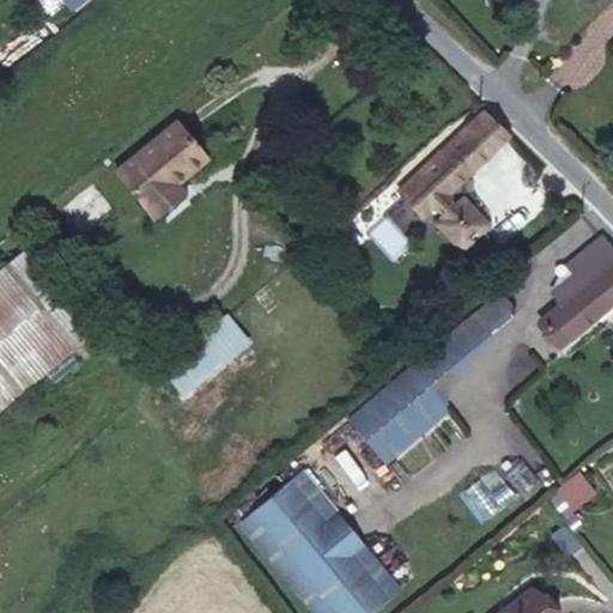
[(83,0),(64,0),(72,10),(83,0)]
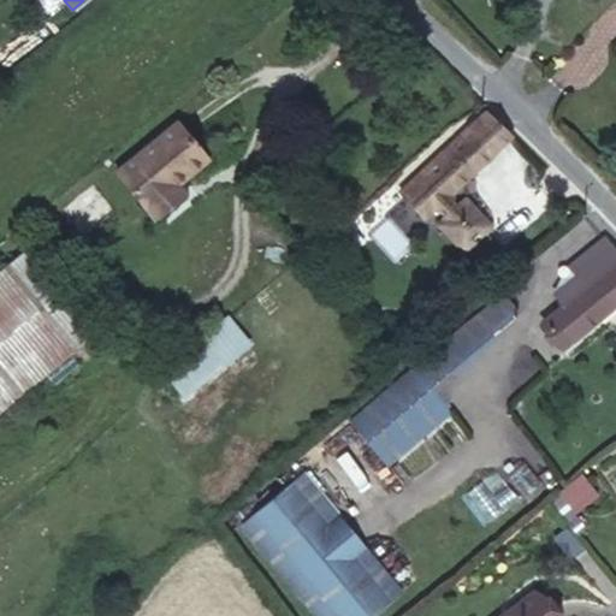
[(449,195),(511,134),(487,111),(400,193),(425,218),(436,208),(448,219),(443,224),(465,248),(487,225),(466,202),(461,206),(449,195)]
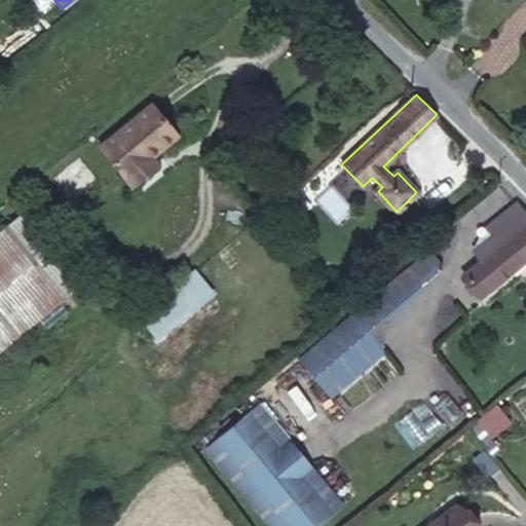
[(125,179),(151,157),(177,136),(150,104),(99,147),(125,179)]
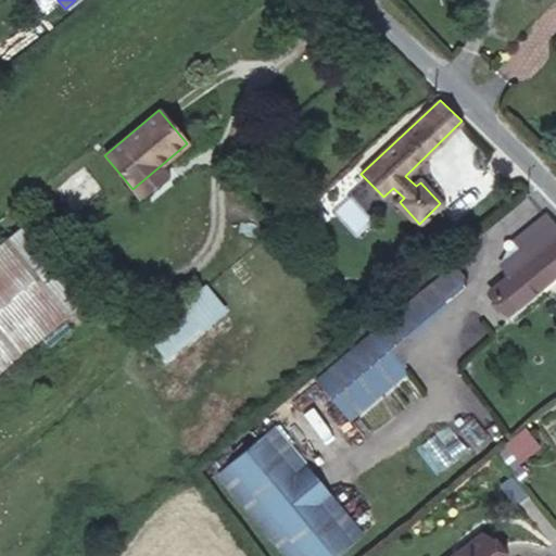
[(167,175),(160,166),(133,189),(140,197),(167,175)]
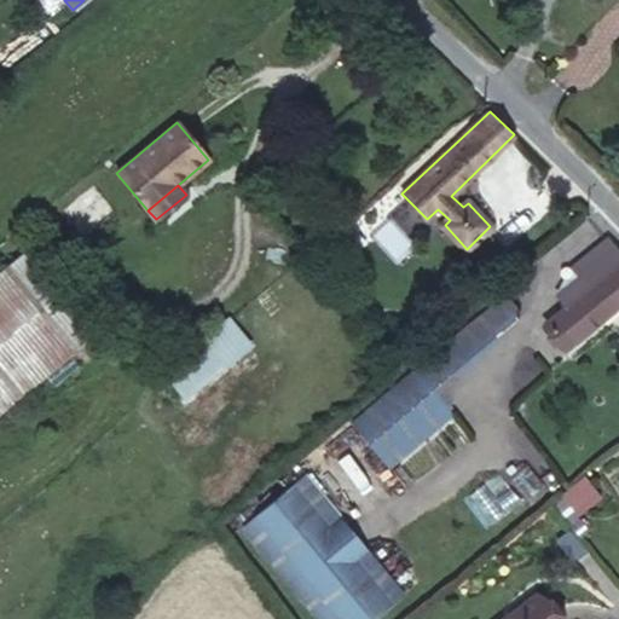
[(565,350),(618,305),(618,253),(608,239),(573,268),(579,277),(557,294),(567,306),(545,324),(565,350)]
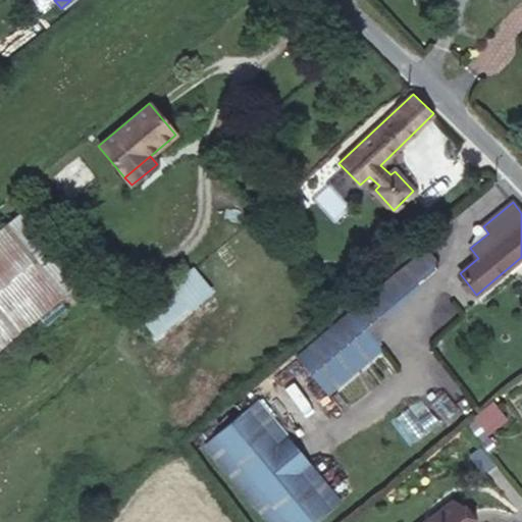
[(0,348),(81,282),(22,212),(0,229),(0,348)]
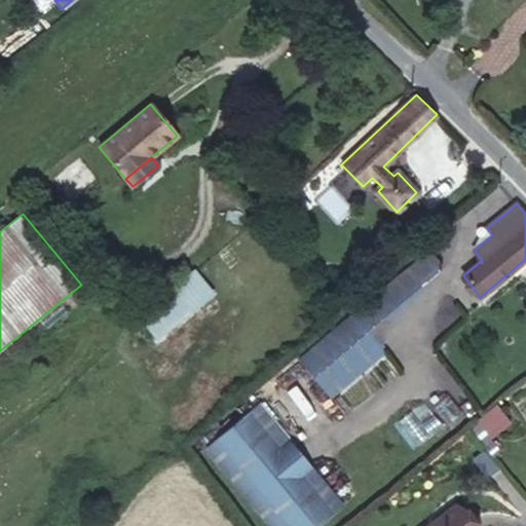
[(439,268),(426,252),(312,348),(343,385),(380,352),(383,320),(424,286),(423,283),(439,268)]
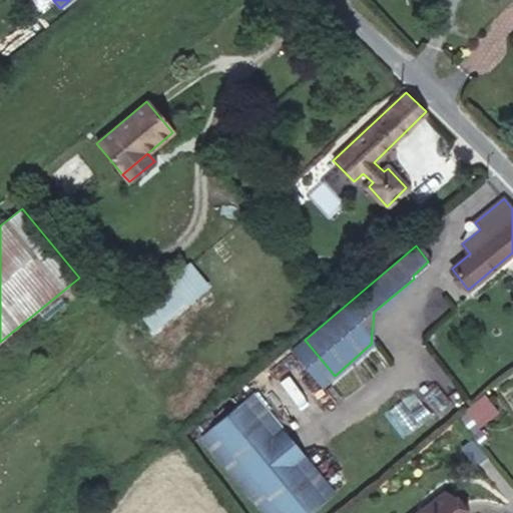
[(205,285),(189,267),(171,282),(186,301),(205,285)]
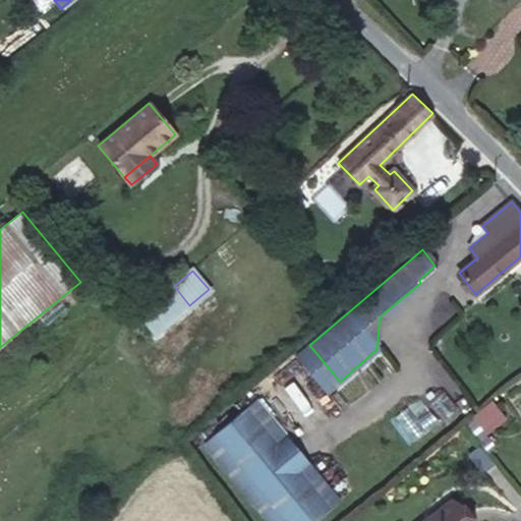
[(189,305),(174,286),(139,315),(155,334),(189,305)]
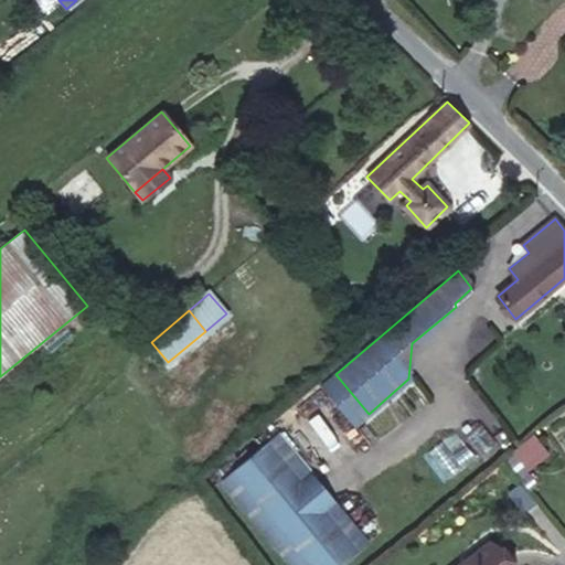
[(286,564),(345,564),(372,545),(280,433),(219,482),(286,564)]
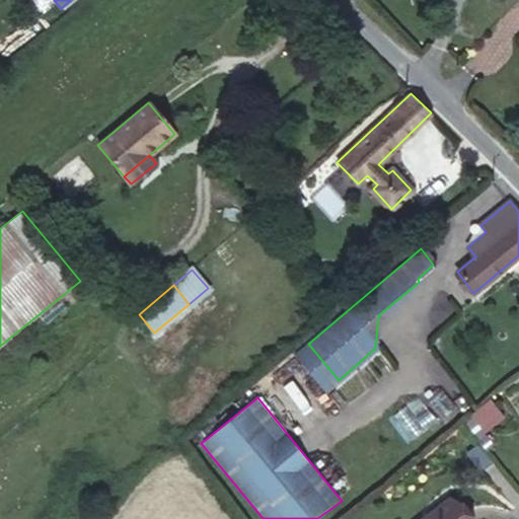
[(462,422),(488,452),(495,446),(483,432),(502,415),(490,399),(462,422)]
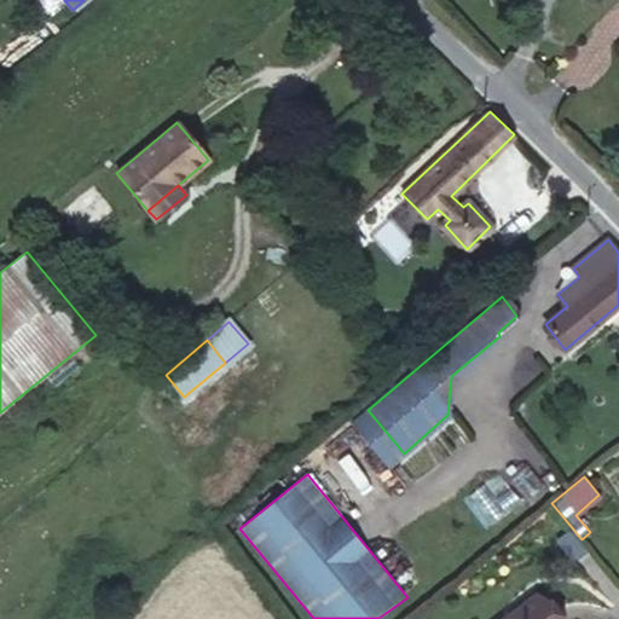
[(554,618),(534,595),(504,618),(554,618)]
